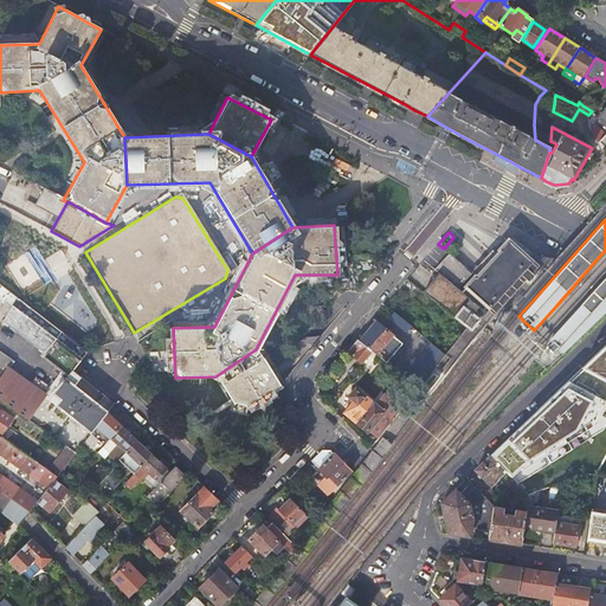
[(533,263),(537,257),(514,236),(509,240),(533,263)]
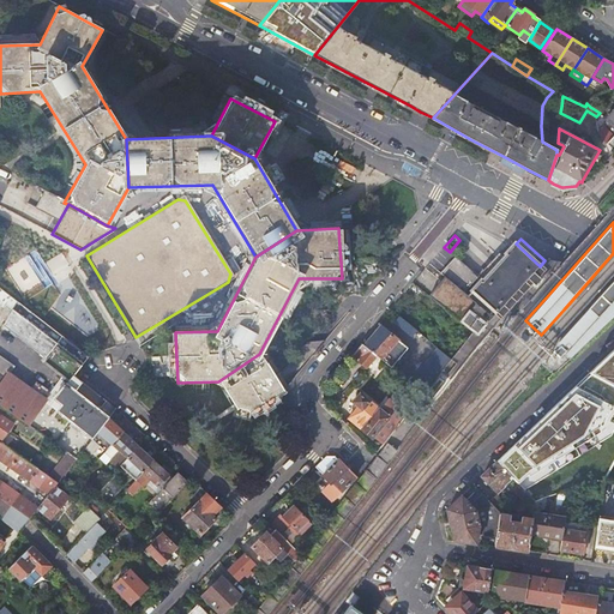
[(474,292),(475,293),(497,313),(506,304),(528,278),(536,286),(542,280),(534,272),(540,266),(516,244),(506,253),(509,254),(500,263),(499,264),(489,275),(487,277),(482,282),(481,281),(476,287),(473,290),(474,292)]
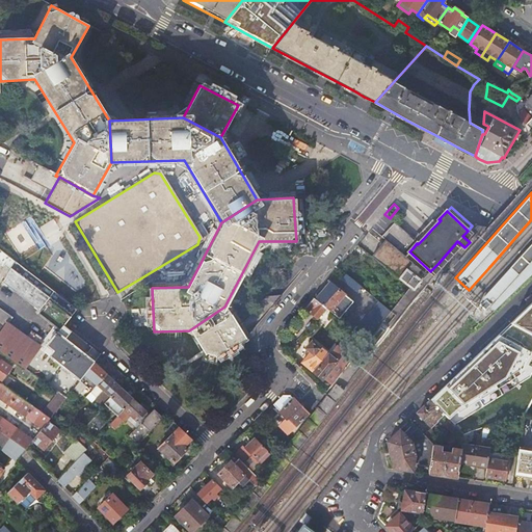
[(33,215),(6,232),(22,257),(56,236),(53,230),(55,230),(51,222),(42,229),(33,215)]
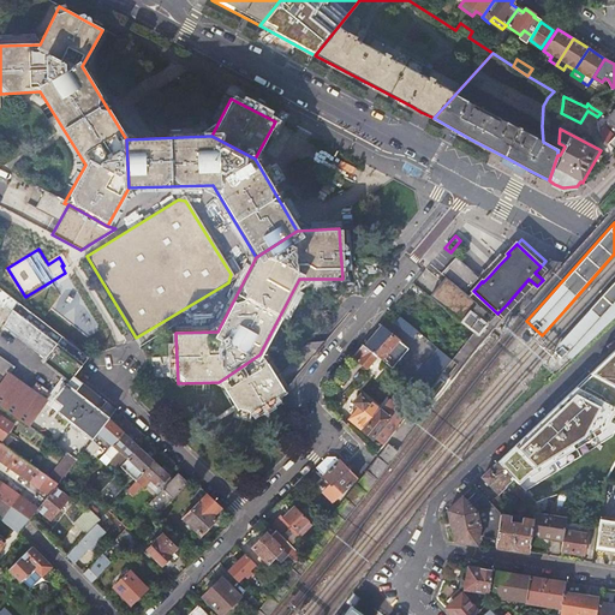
[(470,300),(476,293),(475,292),(469,299),(464,294),(478,279),(473,274),(472,275),(454,260),(442,274),(440,275),(445,279),(429,298),(472,334),(477,338),(487,326),(471,312),(477,305),(470,300)]
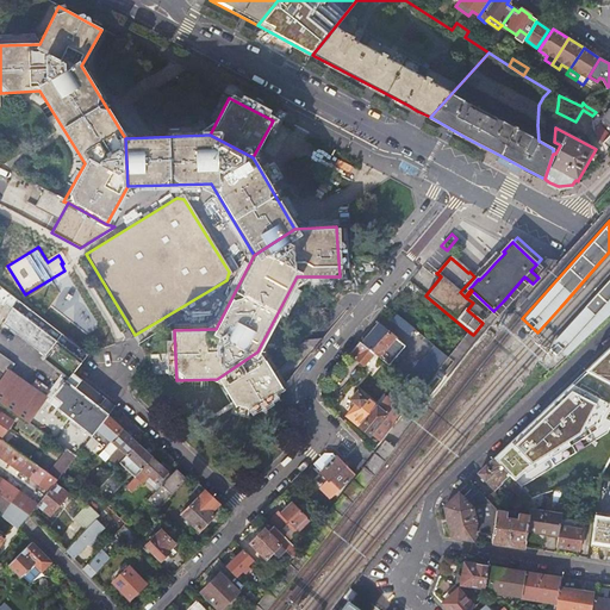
[(609,277),(573,318),(551,343),(561,354),(609,299),(609,277)]
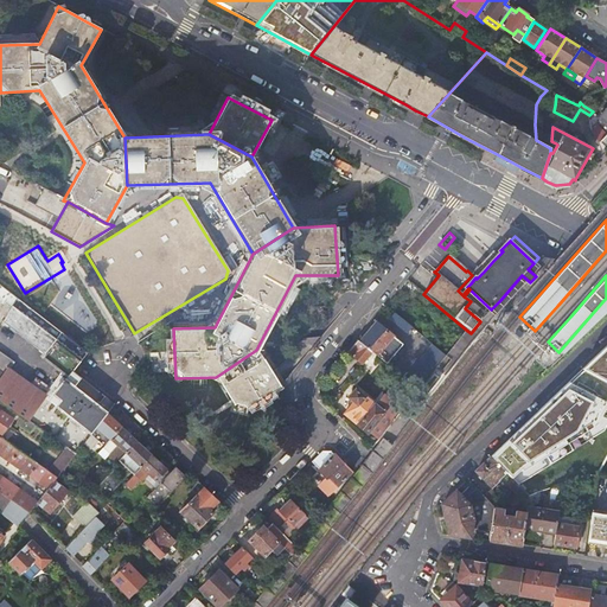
[(0,285),(0,296),(13,307),(5,321),(45,353),(43,356),(69,377),(66,381),(64,378),(62,382),(63,383),(61,387),(58,385),(52,394),(53,395),(50,400),(45,396),(51,389),(38,379),(31,387),(10,371),(14,364),(0,352),(0,400),(23,416),(36,426),(66,448),(76,454),(84,442),(108,414),(75,388),(82,378),(74,371),(87,352),(0,285)]
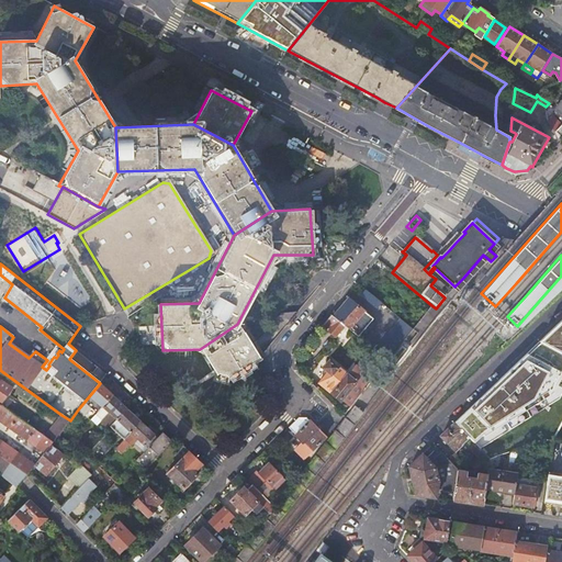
[(373,265),(357,283),(366,291),(372,283),(382,272),(373,265)]
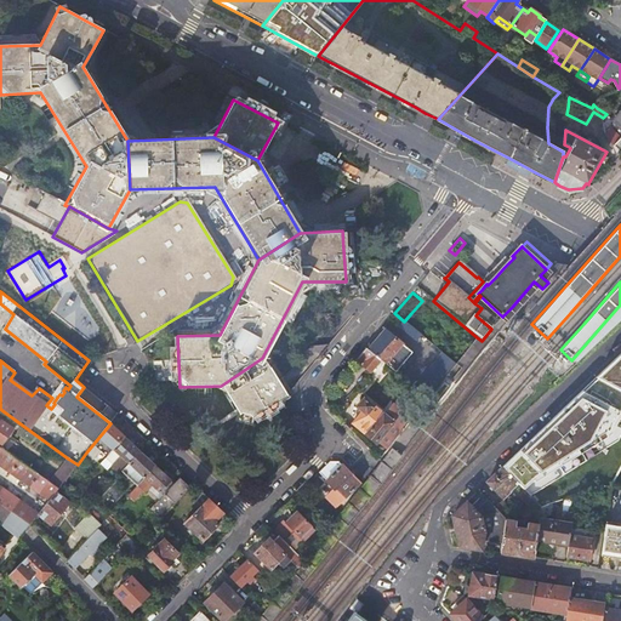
[(404,322),(416,331),(422,324),(411,313),(404,322)]
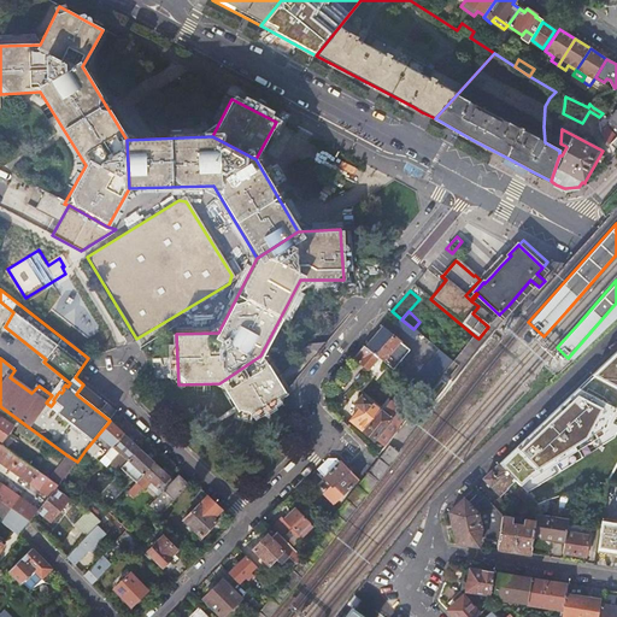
[(413,339),(418,333),(413,329),(401,319),(397,325),(413,339)]
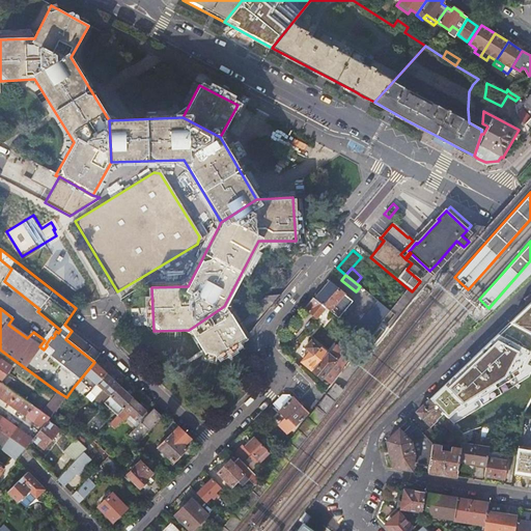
[(329,282),(315,300),(329,311),(338,319),(352,302),(329,282)]
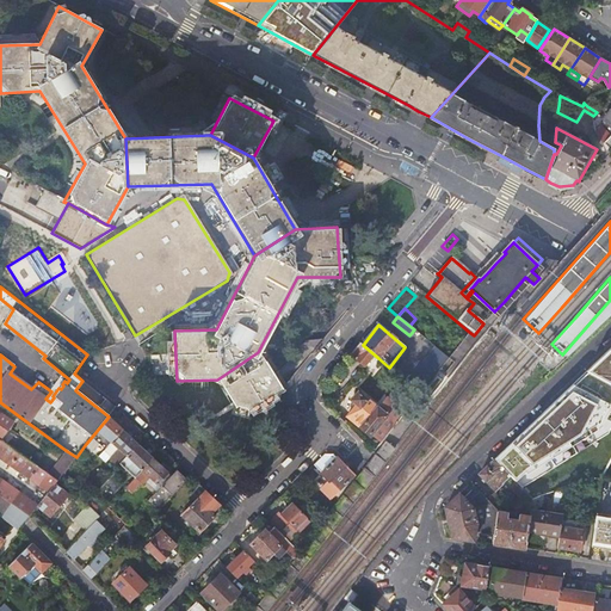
[(359,343),(350,355),(371,372),(378,364),(375,362),(378,358),(363,345),(359,343)]
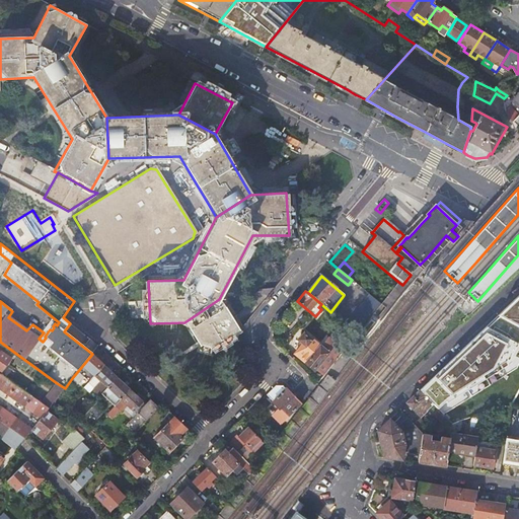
[(518,294),(432,380),(444,393),(436,400),(450,415),(460,405),(463,409),(473,399),(487,414),(511,405),(518,390),(518,294)]
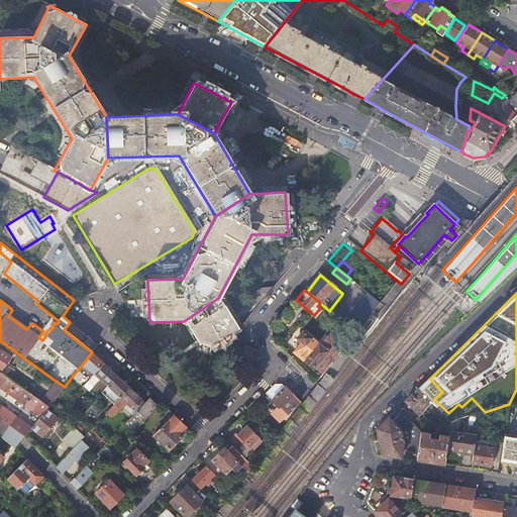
[(369,294),(344,324),(355,333),(370,315),(380,303),(369,294)]
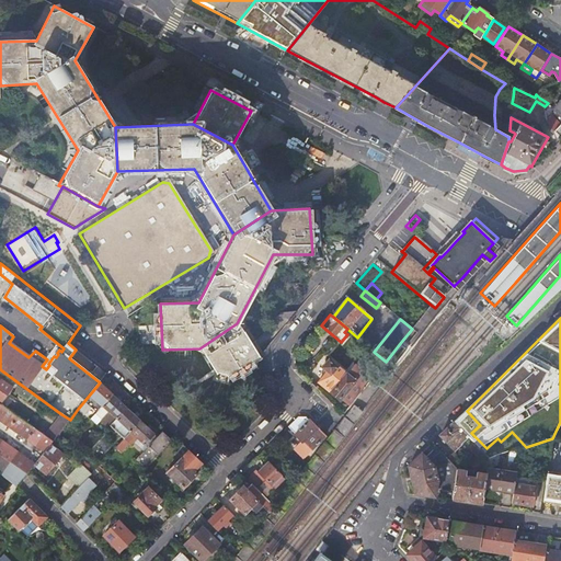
[(237,323),(199,348),(219,381),(258,357),(237,323)]
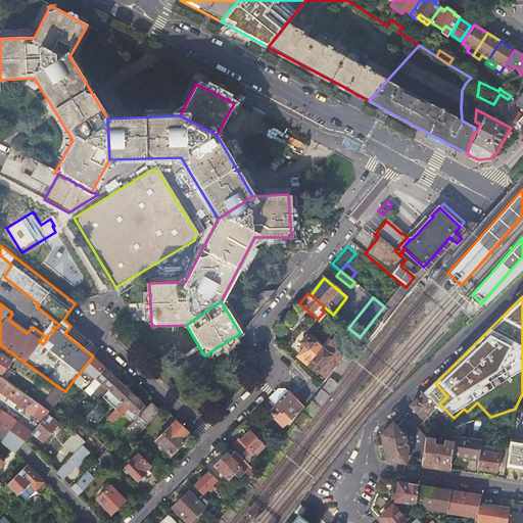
[(319,373),(326,379),(340,362),(346,353),(332,339),(323,348),(307,334),(298,344),(302,347),(296,354),(318,374),(319,373)]
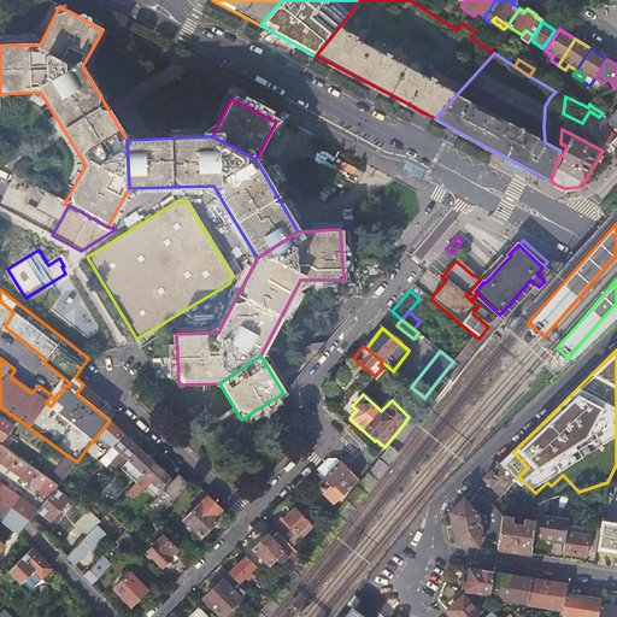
[(0,444),(1,445),(13,427),(0,417),(0,444)]
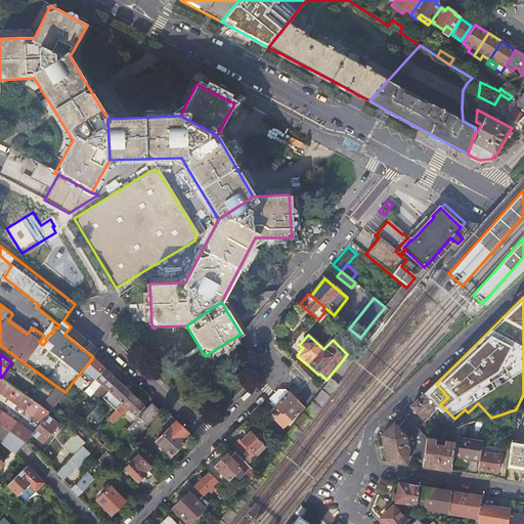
[(95,380),(105,368),(93,357),(73,382),(78,386),(85,377),(92,383),(95,380)]
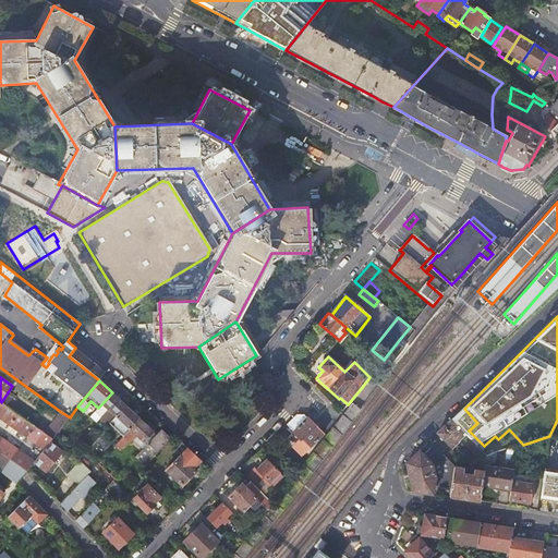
[(33,391),(21,383),(16,389),(28,398),(33,391)]
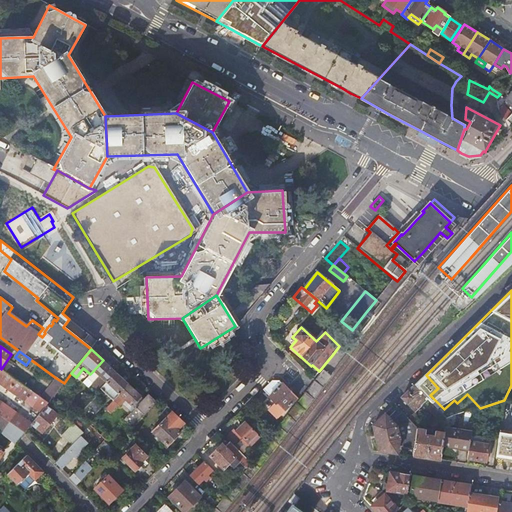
[(106,382),(116,372),(103,360),(93,371),(106,382)]
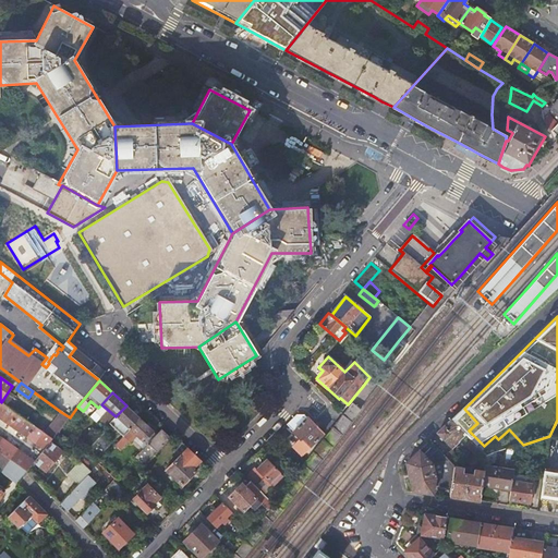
[(0,417),(44,449),(52,438),(45,433),(1,402),(0,401),(0,417)]
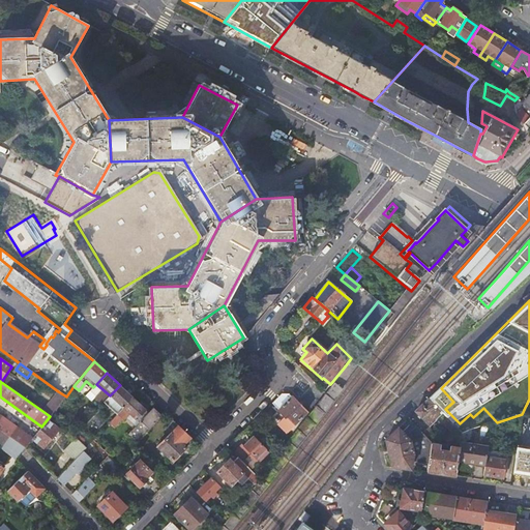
[(110,395),(123,408),(134,398),(120,385),(110,395)]
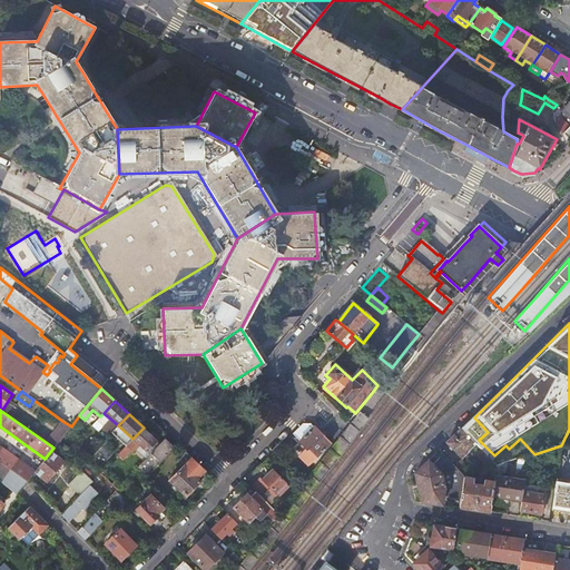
[(488,432),(474,418),(462,430),(475,443),(479,448),(482,444),(479,440),(488,432)]
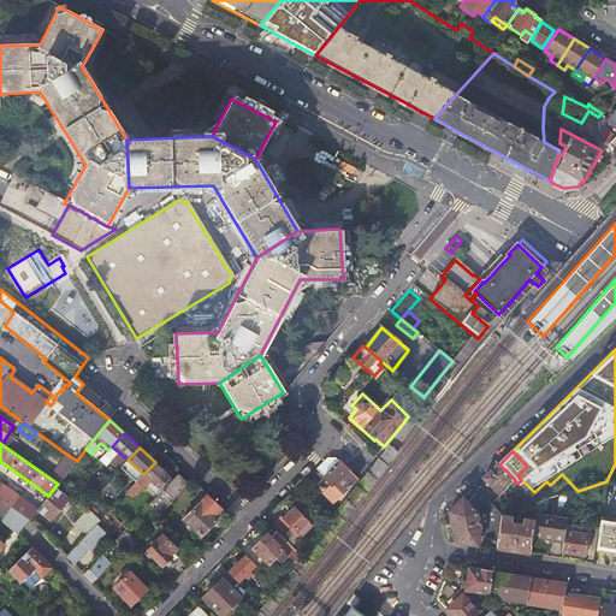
[(77,461),(67,455),(49,478),(58,484),(59,483),(77,461)]
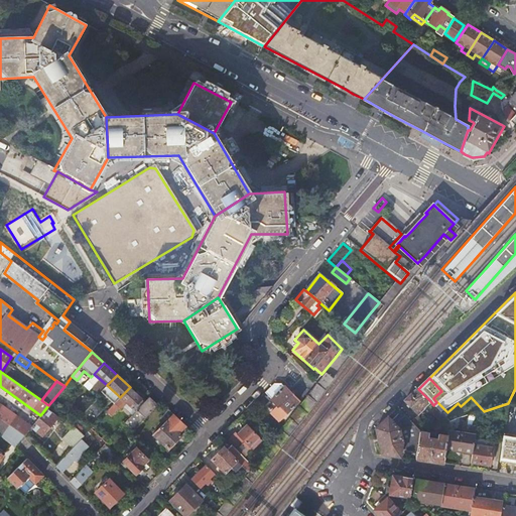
[(274,383),(265,392),(278,406),(279,405),(287,413),(299,401),(282,383),(274,383)]
